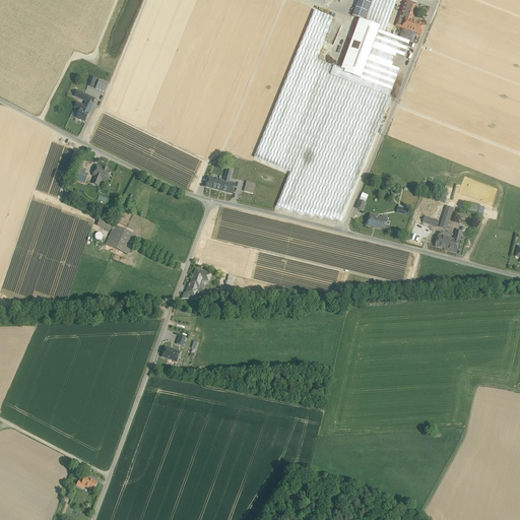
[(314,10),(254,157),(290,173),(276,206),(288,211),(289,209),(302,214),(303,212),(311,216),(312,214),(321,217),(322,216),(331,219),(331,217),(340,221),(391,99),(389,98),(391,91),(361,80),(379,30),(385,34),(396,0),(372,0),(346,71),(316,59),(332,18),(314,10)]
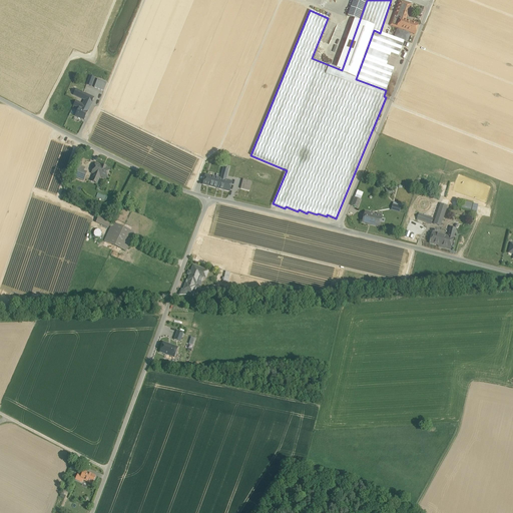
[(353,0),(348,16),(359,20),(366,0),(353,0)]
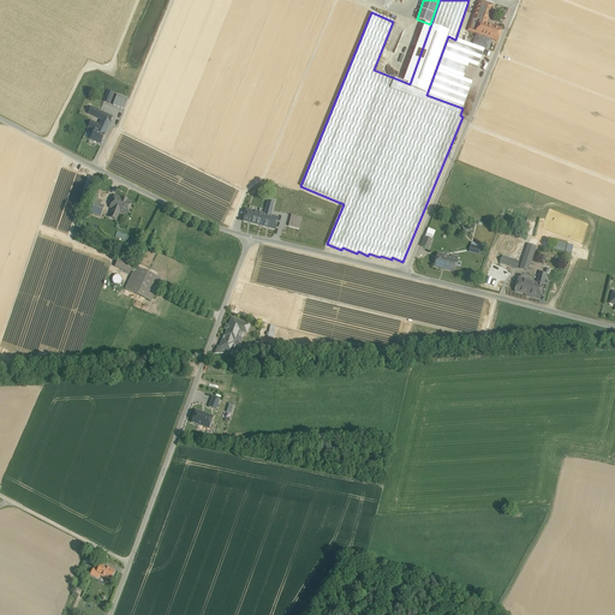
[(487,3),(479,0),(469,30),(476,34),(482,16),(487,3)]
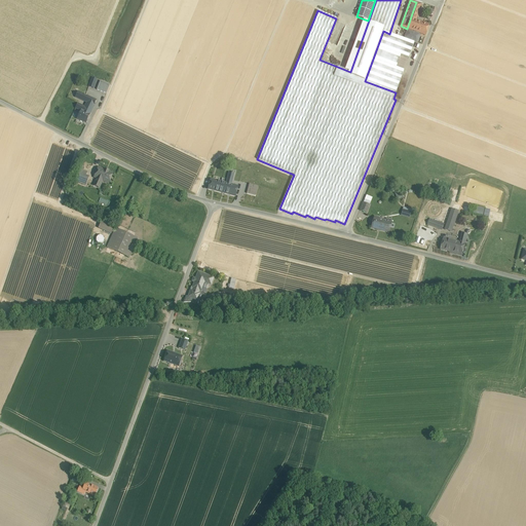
[(421,4),(416,2),(412,13),(417,15),(421,4)]
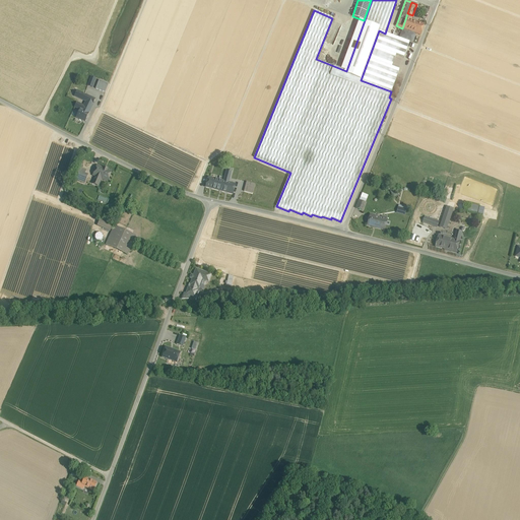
[(412,15),(407,13),(402,28),(409,30),(415,33),(420,35),(425,24),(411,19),(412,15)]
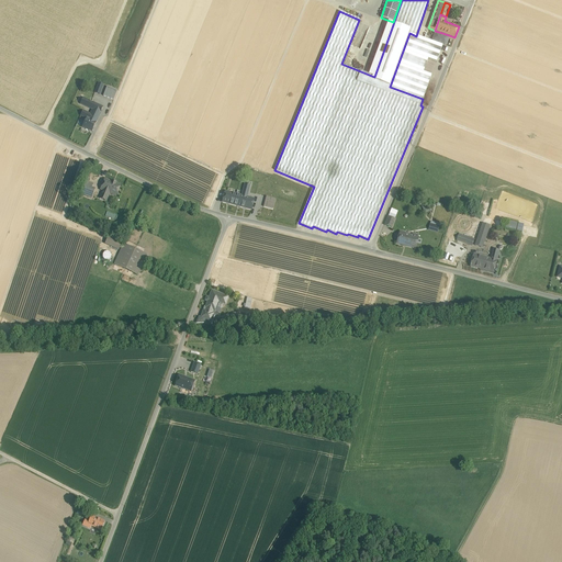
[(441,34),(436,32),(435,33),(433,40),(433,41),(434,41),(433,42),(442,46),(444,44),(445,45),(447,45),(449,38),(448,36),(449,35),(442,33),(441,34)]
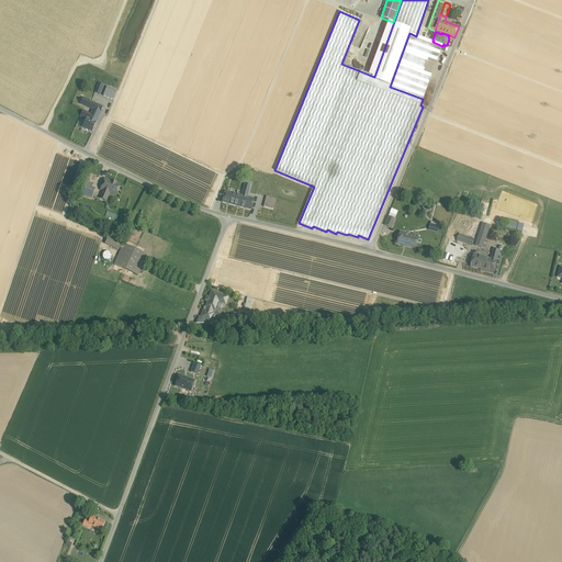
[(416,36),(409,33),(390,87),(423,99),(431,76),(424,72),(428,59),(437,63),(442,46),(433,42),(416,36)]
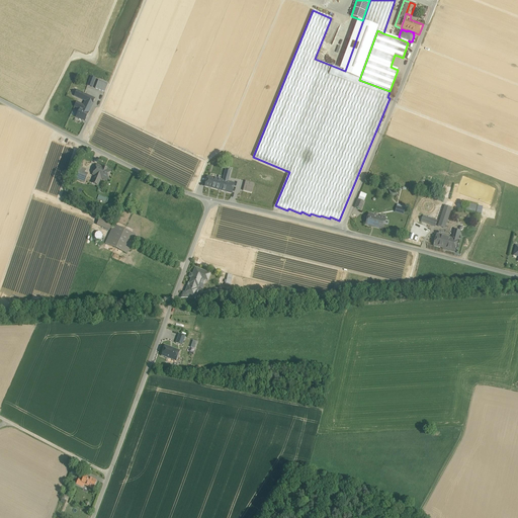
[(105,92),(108,83),(98,80),(95,88),(105,92)]
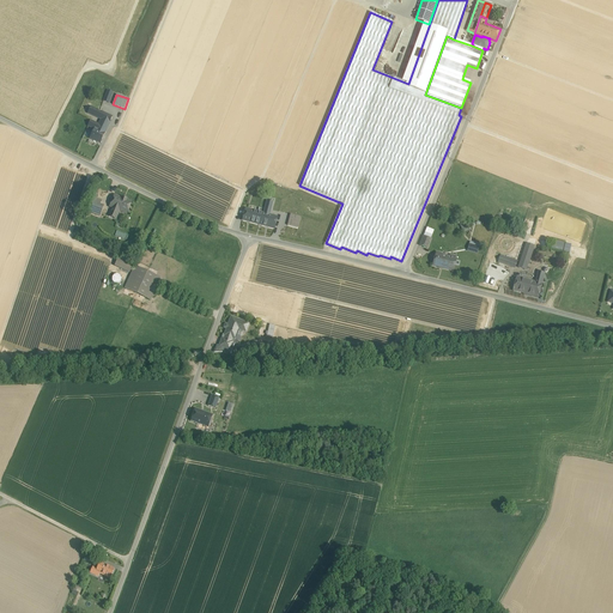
[(111,117),(91,108),(89,114),(99,119),(98,120),(101,121),(102,120),(109,122),(111,117)]
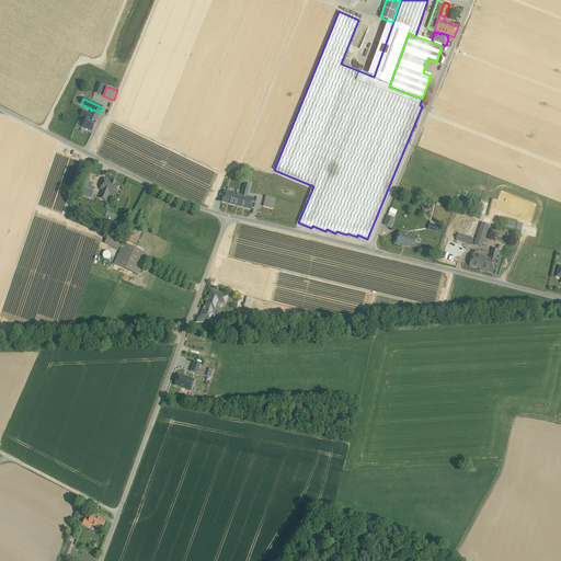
[(91,115),(83,111),(81,115),(87,118),(83,127),(91,132),(101,113),(100,112),(93,110),(92,111),(91,115)]
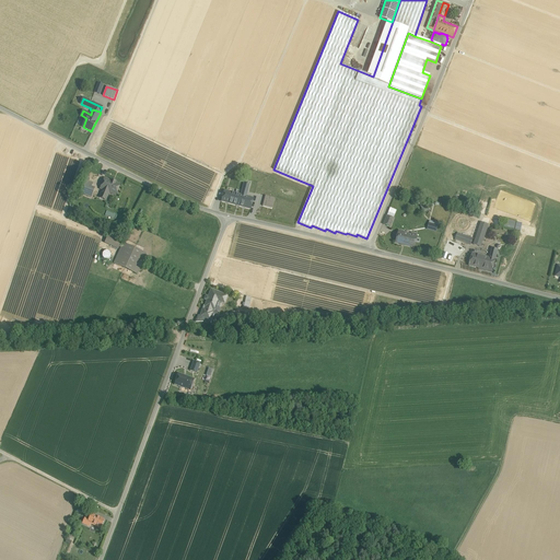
[(112,182),(105,178),(100,189),(102,189),(98,198),(106,200),(109,193),(116,196),(120,185),(116,183),(116,182),(112,181),(112,182)]
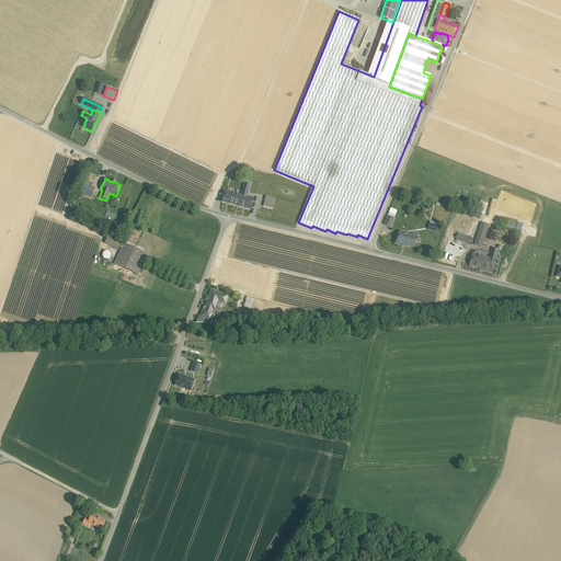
[(265,180),(260,195),(265,197),(271,181),(265,180)]
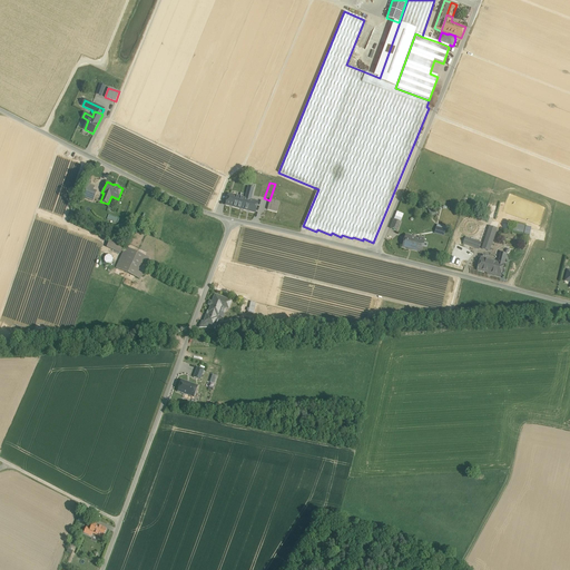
[(89,185),(86,184),(80,196),(92,202),(96,193),(92,192),(94,187),(89,185)]
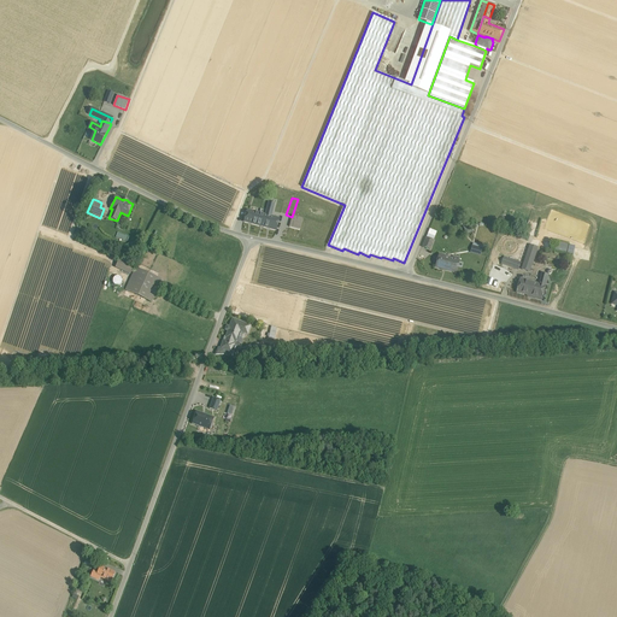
[(266,216),(247,211),(245,222),(268,228),(270,217),(266,216)]
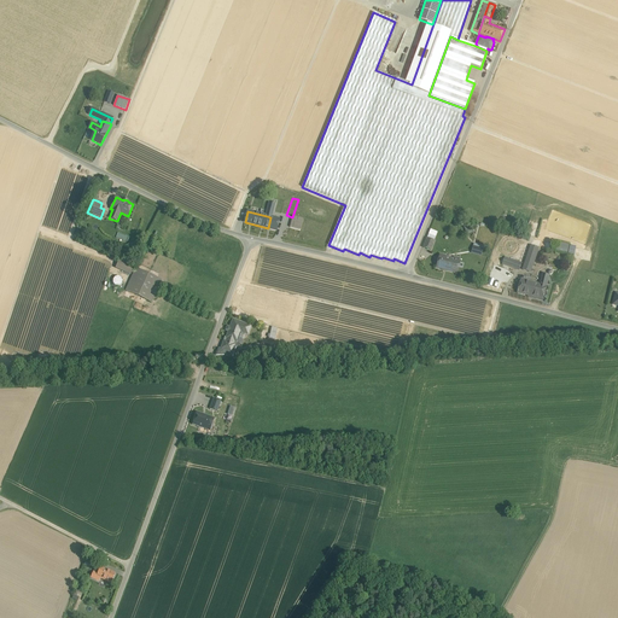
[(272,217),(270,217),(268,228),(277,231),(279,219),(272,217)]
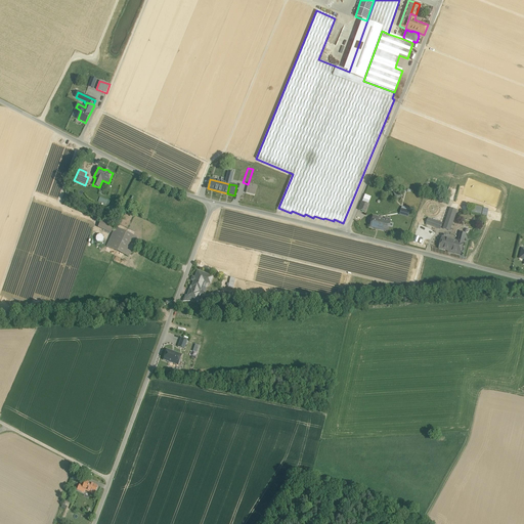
[(367,205),(362,203),(359,210),(364,213),(367,205)]
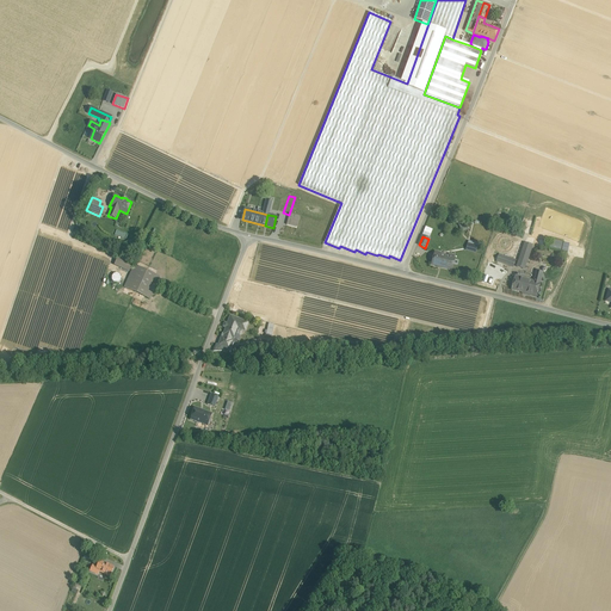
[(563,244),(551,241),(550,248),(562,251),(563,244)]
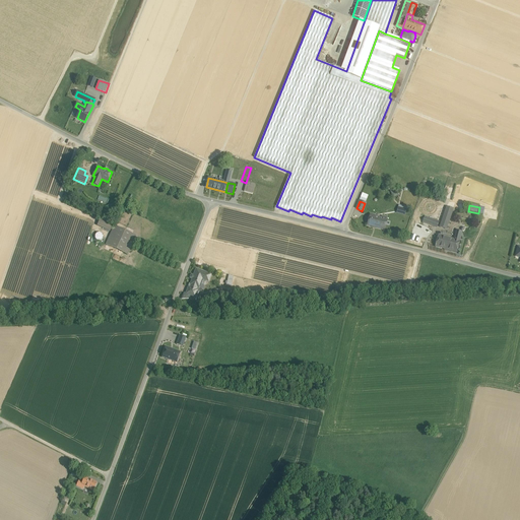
[(447,207),(440,228),(447,230),(454,209),(447,207)]
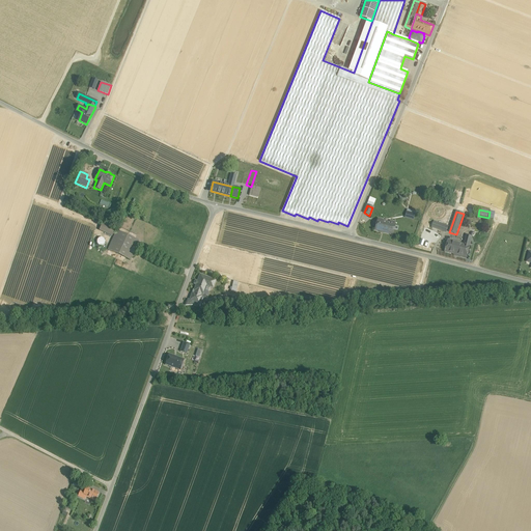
[(387,223),(378,220),(375,230),(385,232),(387,223)]
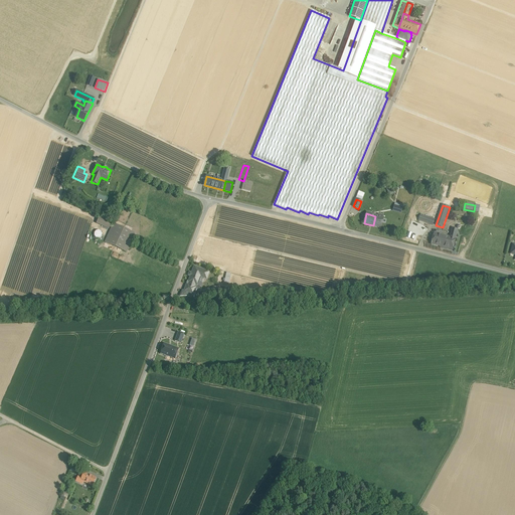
[(435,219),(421,214),(419,220),(433,225),(435,219)]
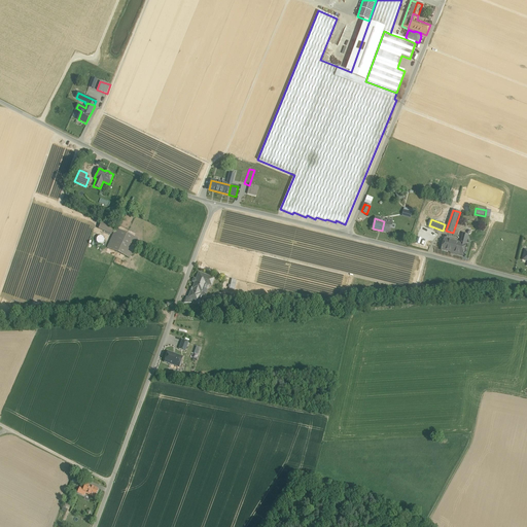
[(386,221),(384,221),(382,231),(389,233),(392,223),(391,223),(386,221)]
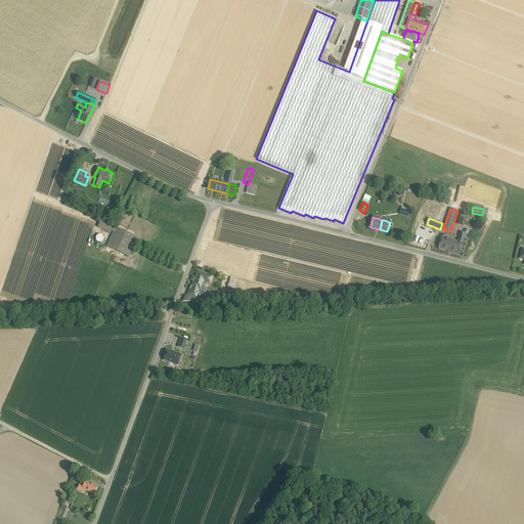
[(113,226),(101,221),(98,227),(110,232),(113,226)]
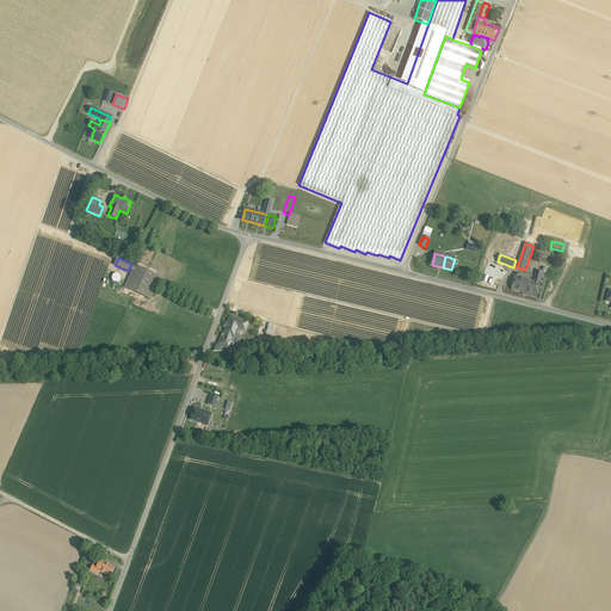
[(155,275),(135,265),(124,288),(146,297),(155,275)]
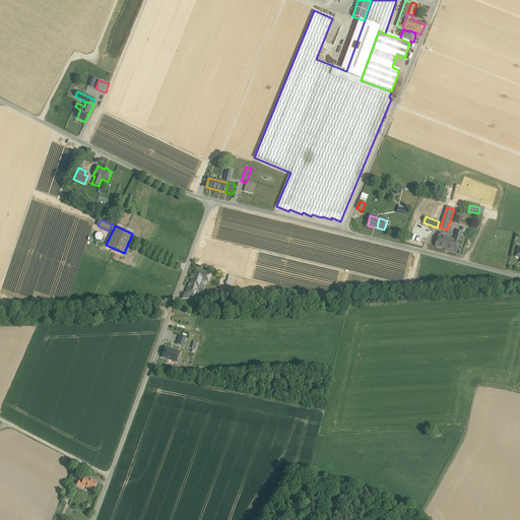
[(455,240),(439,236),(437,245),(436,245),(436,246),(436,247),(451,251),(451,252),(457,253),(462,233),(457,231),(455,240)]
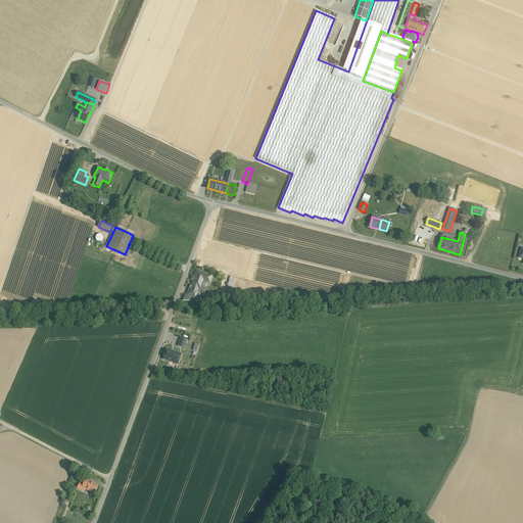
[(103,240),(104,238),(103,237),(102,235),(101,235),(99,234),(98,235),(97,235),(96,237),(95,238),(96,240),(97,241),(98,242),(100,242),(101,242),(102,241),(103,240)]
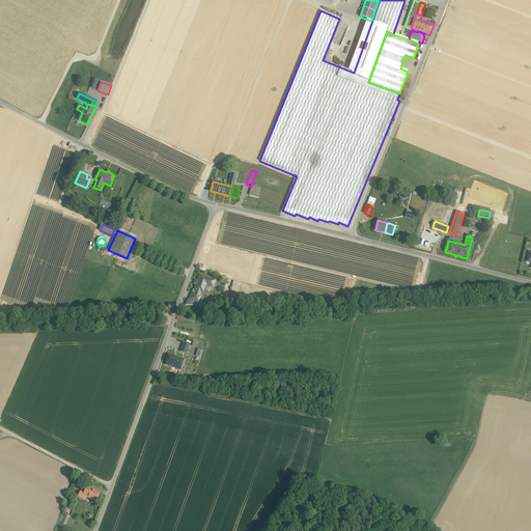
[(216,281),(200,275),(194,290),(195,291),(203,295),(206,285),(213,287),(216,281)]
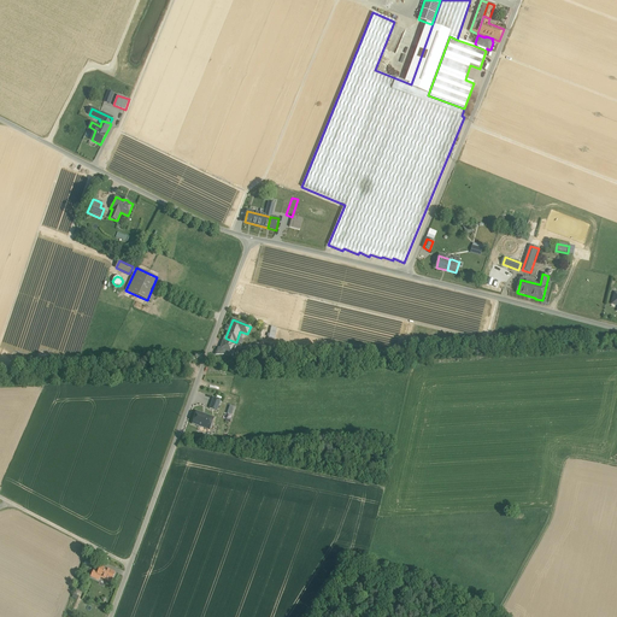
[(225,341),(223,341),(221,348),(231,352),(234,346),(234,345),(225,341)]
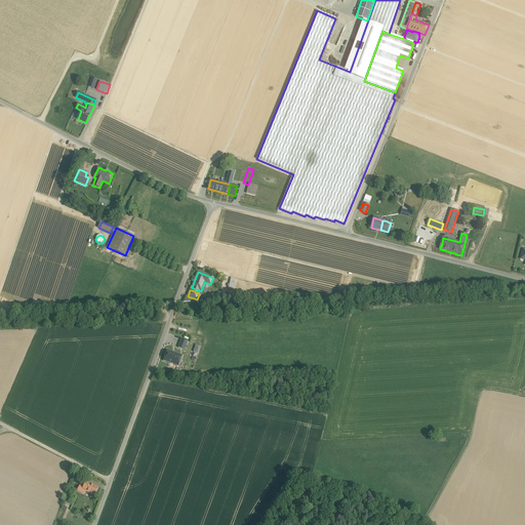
[(185,350),(188,341),(183,338),(178,348),(185,350)]
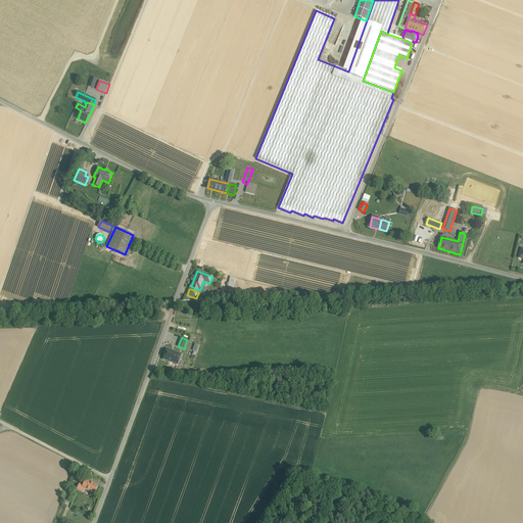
[(181,354),(167,349),(163,360),(178,365),(181,354)]
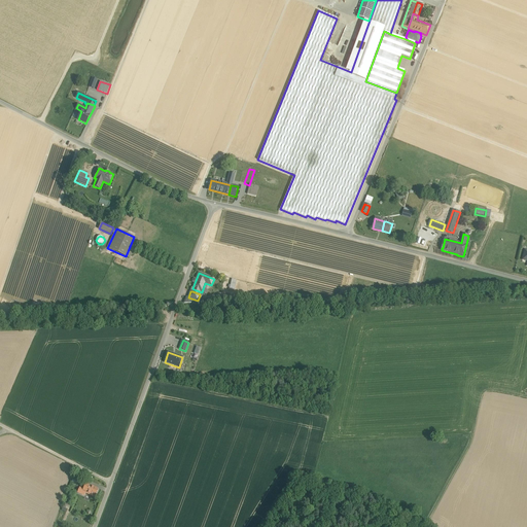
[(93,478),(84,472),(82,477),(86,479),(85,482),(90,484),(93,478)]
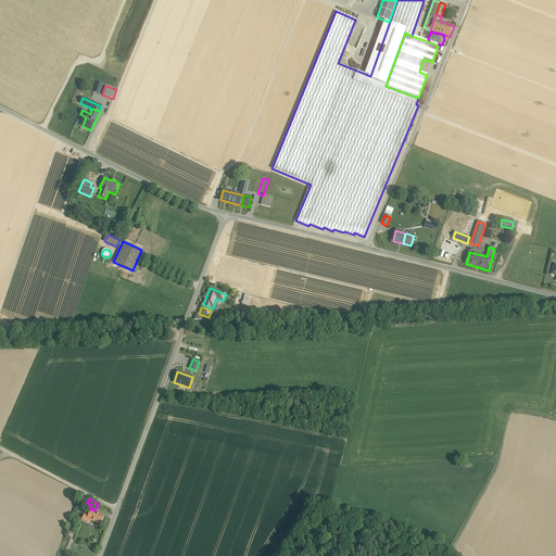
[(104,516),(90,510),(89,514),(88,514),(88,515),(89,515),(87,519),(100,525),(104,516)]
